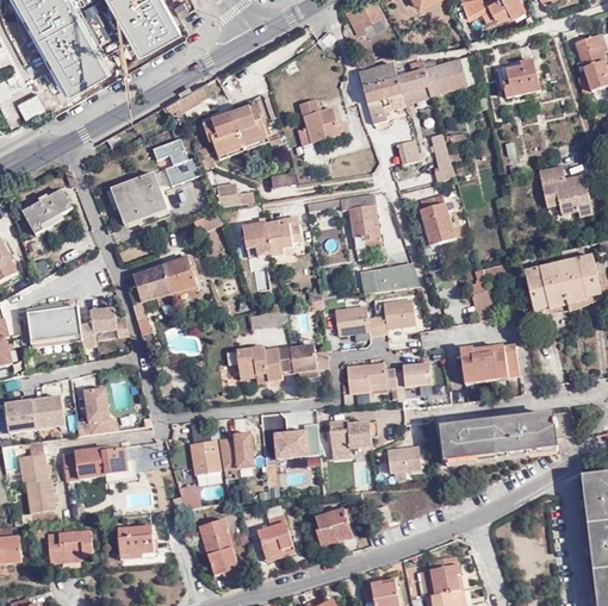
[(181,0),(172,6),(178,16),(187,11),(181,0)]
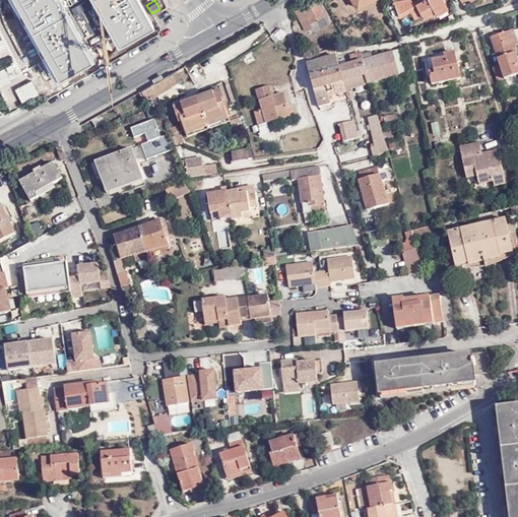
[(309,19),(323,11),(317,0),(305,0),(299,4),(302,9),(297,11),(306,27),(311,23),(309,19)]
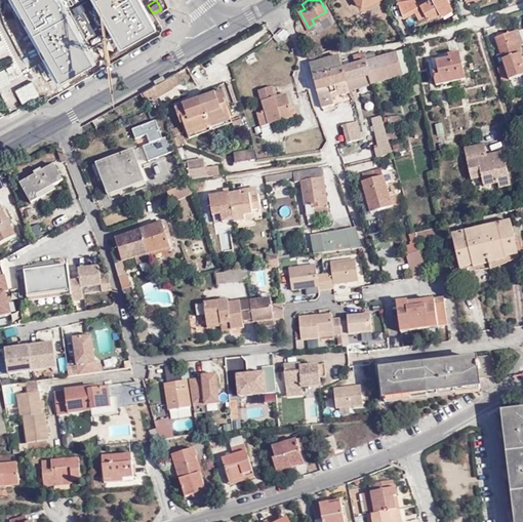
[(354,0),(359,9),(368,4),(366,0),(354,0)]
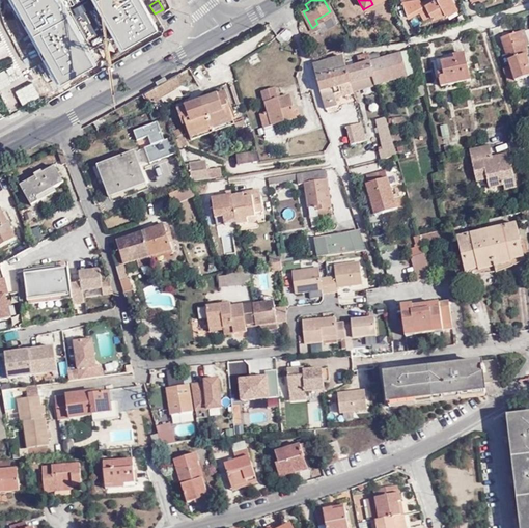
[(400,0),(406,15),(417,8),(420,15),(428,11),(430,15),(442,8),(444,10),(454,5),(452,0),(421,0),(400,0)]
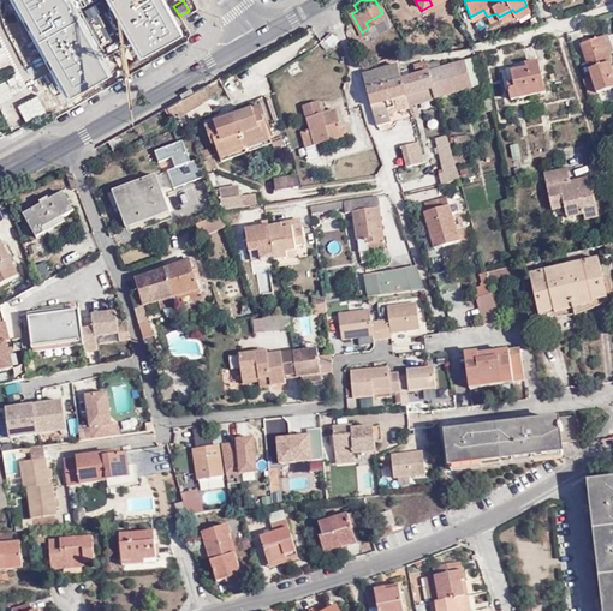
[(387,22),(382,13),(365,23),(368,28),(369,31),(387,22)]
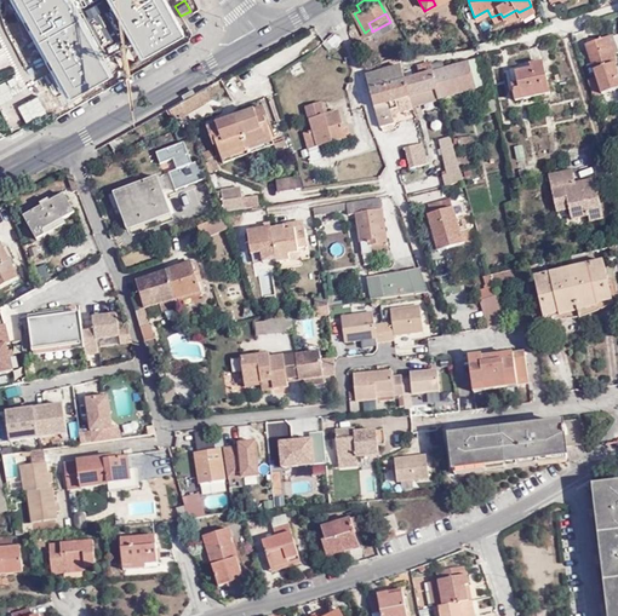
[(606,35),(612,51),(617,49),(612,33),(606,35)]
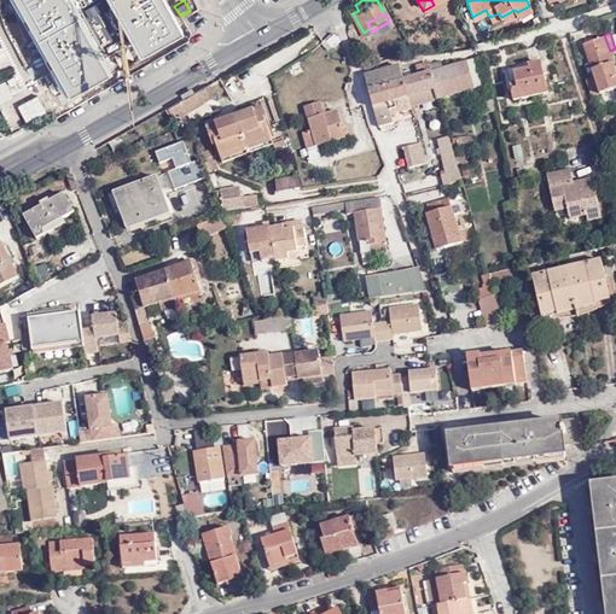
[(585,79),(591,93),(615,83),(615,77),(614,72),(615,71),(612,59),(610,51),(604,35),(582,42),(594,75),(585,79)]
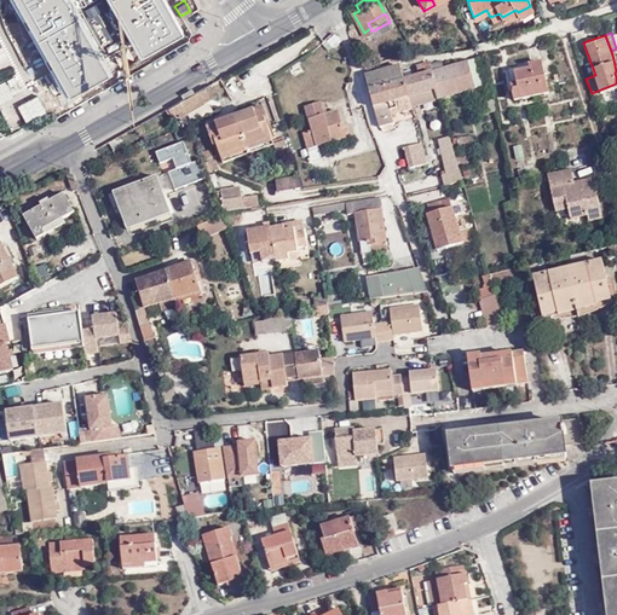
[(467,57),(474,83),(482,82),(474,54),(467,57)]
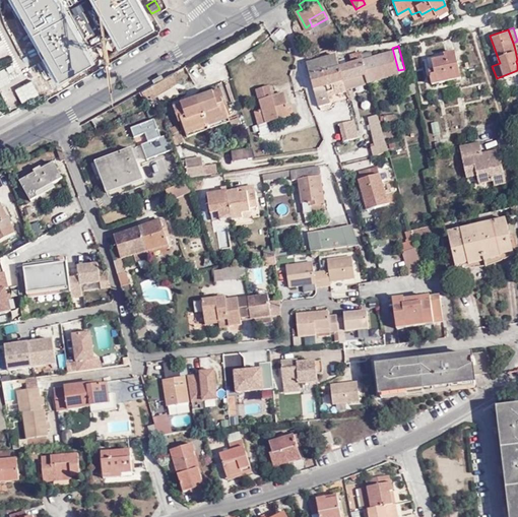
[(360,51),(362,57),(372,54),(370,48),(360,51)]
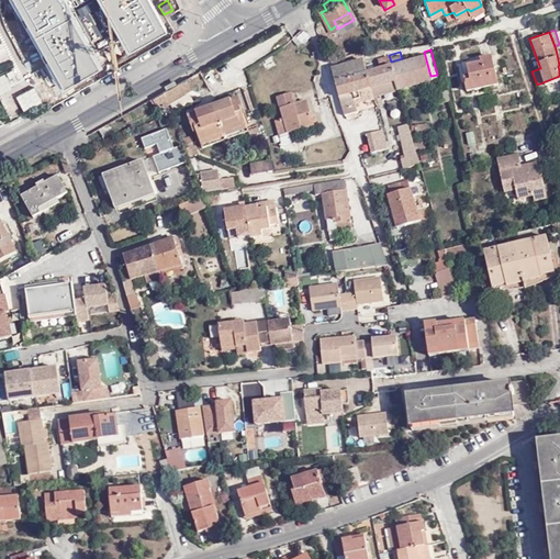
[(398,86),(430,76),(424,52),(402,58),(391,62),(398,86)]
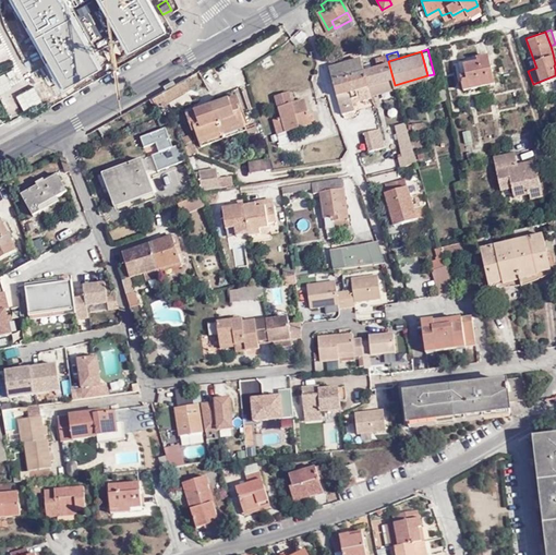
[(370,92),(395,85),(388,61),(386,55),(386,52),(373,56),(375,65),(363,69),(370,92)]
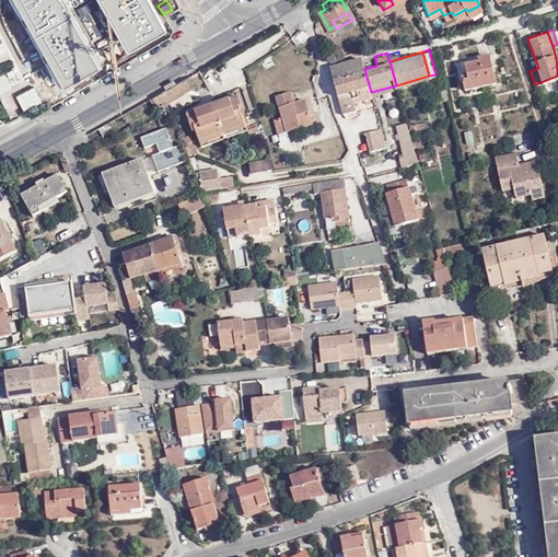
[(488,54),(478,55),(479,61),(465,65),(467,79),(463,80),(464,89),(493,82),(488,54)]
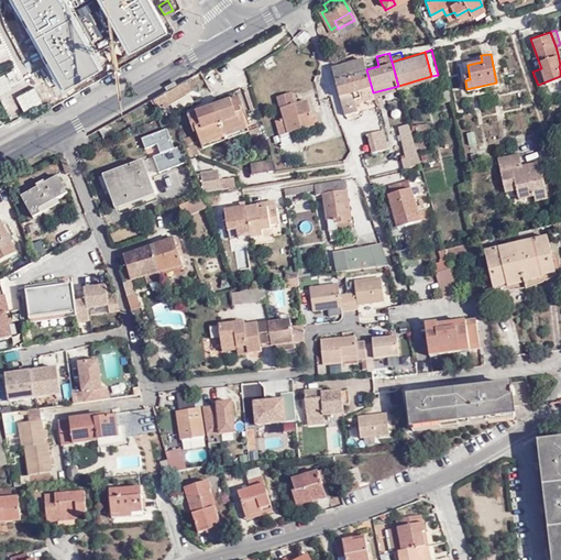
[(482,62),(481,55),(461,61),(465,80),(470,79),(468,65),(482,62)]
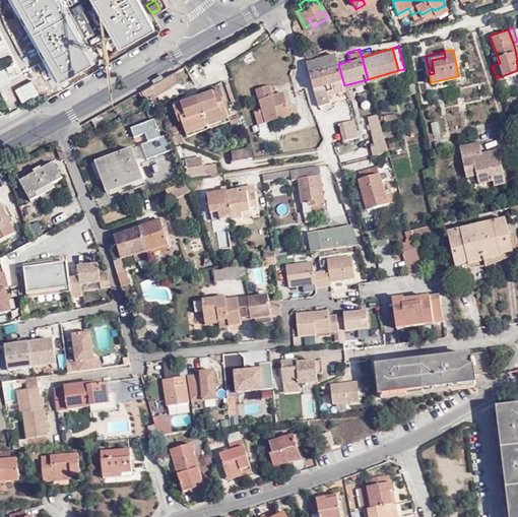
[(309,72),(338,64),(334,52),(306,61),(309,72)]
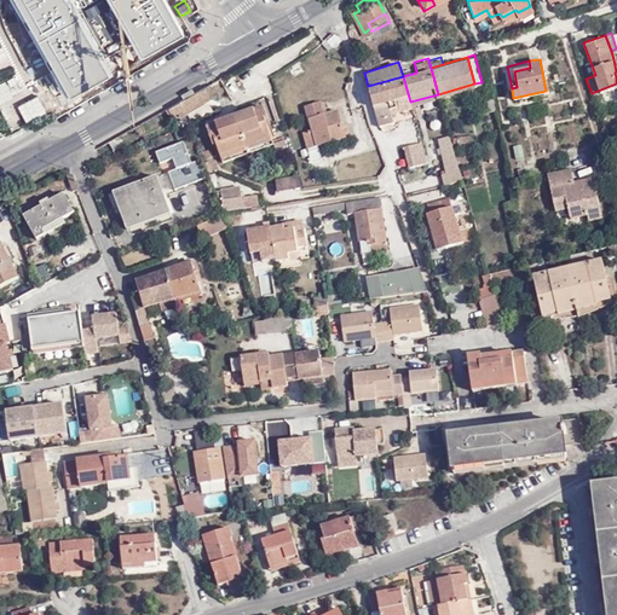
[(207,80),(202,82),(208,94),(214,91),(207,80)]
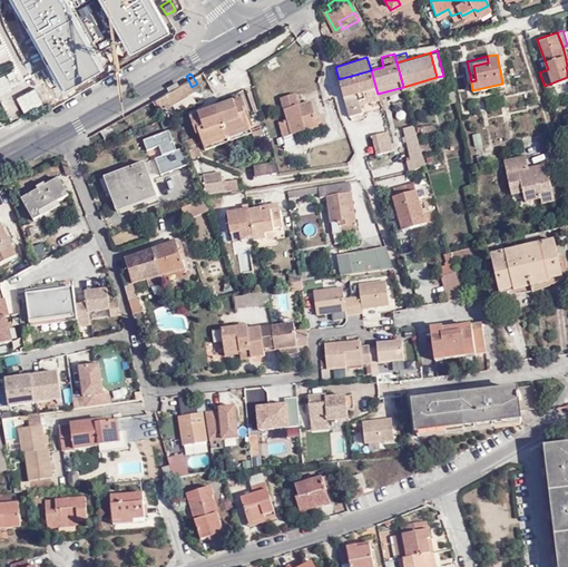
[(359,103),(370,99),(365,88),(355,90),(359,103)]
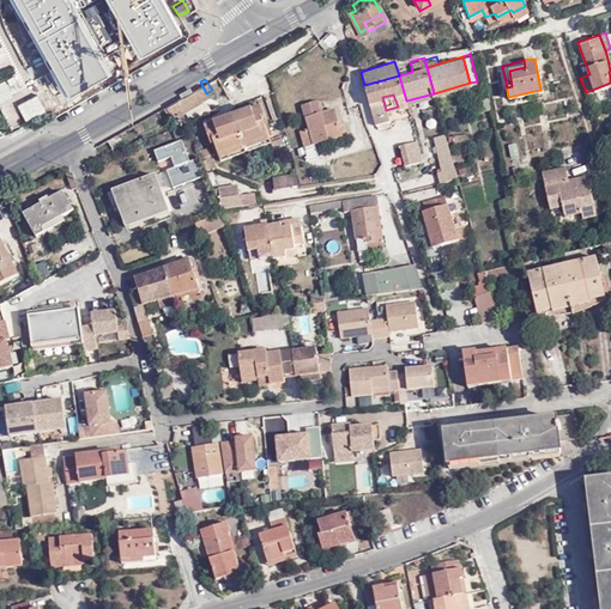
[(315,97),(300,101),(307,125),(297,127),(303,144),(327,136),(326,131),(340,128),(334,105),(319,110),(315,97)]
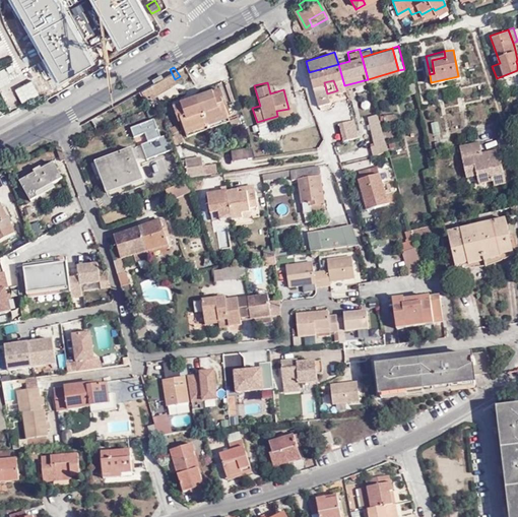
[(222,97),(224,95),(221,86),(174,105),(178,114),(181,113),(182,118),(185,128),(228,112),(224,102),(222,97)]
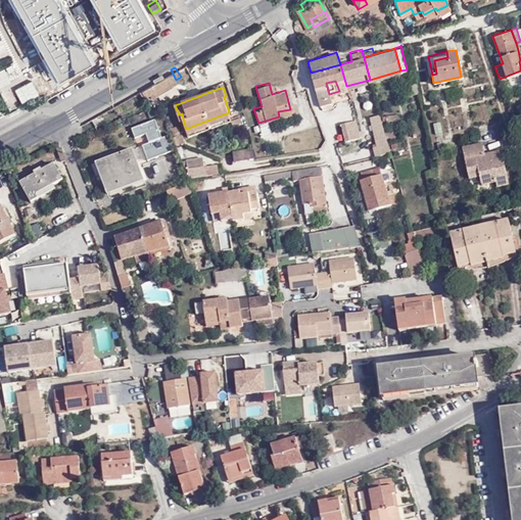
[(231,119),(229,112),(186,129),(188,134),(231,119)]
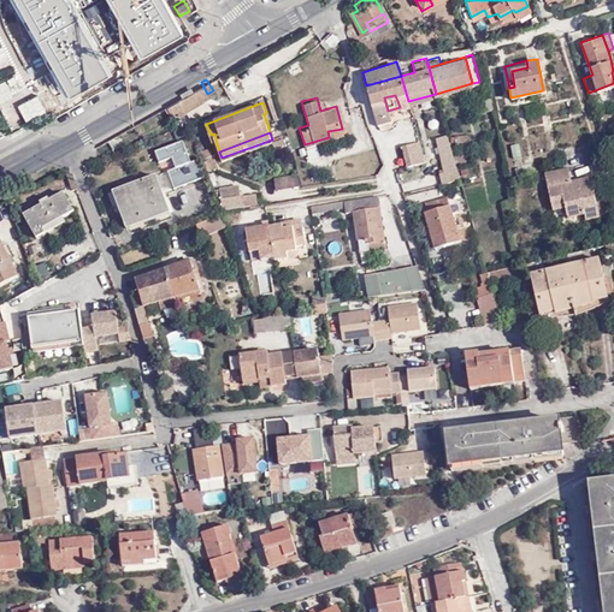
[(441,172),(443,182),(461,178),(459,172),(448,135),(447,135),(447,136),(452,150),(440,154),(444,171),(441,172)]
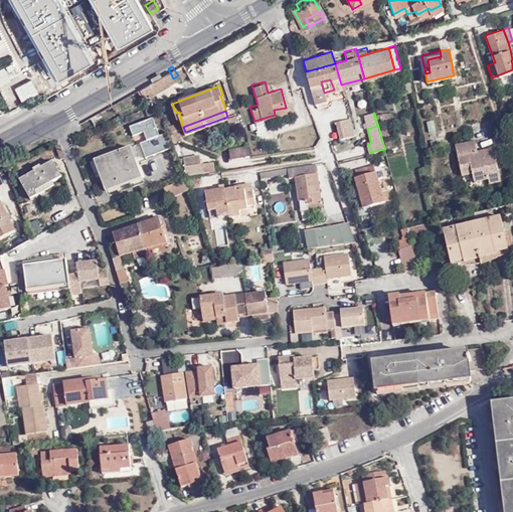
[(363,117),(367,129),(377,126),(373,114),(363,117)]
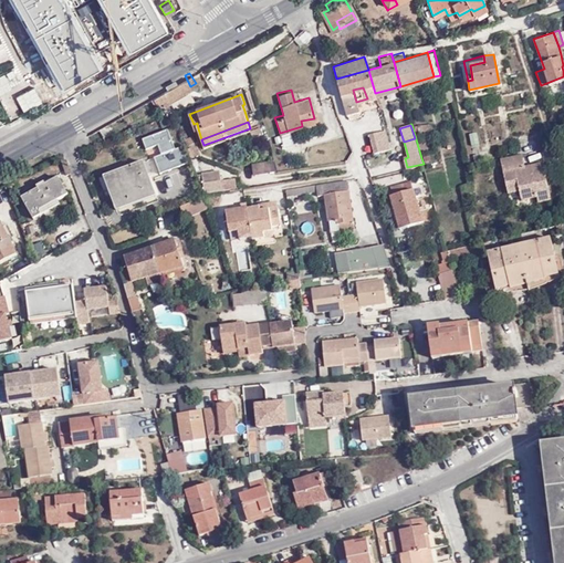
[(166,127),(141,136),(145,147),(156,142),(159,152),(152,154),(158,171),(186,160),(180,144),(174,147),(166,127)]
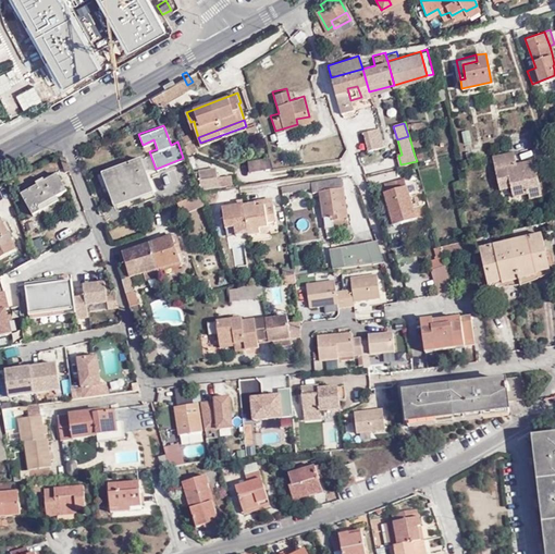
[(362,130),(368,148),(384,144),(379,125),(362,130)]
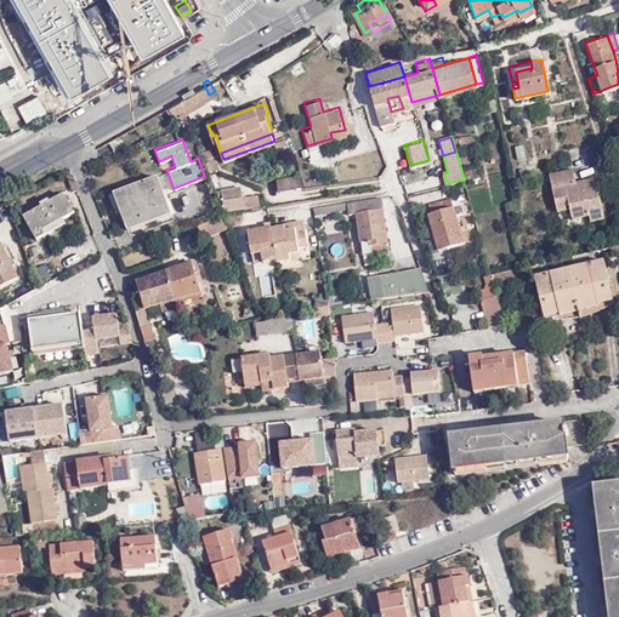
[(214,153),(204,156),(208,169),(219,165),(214,153)]
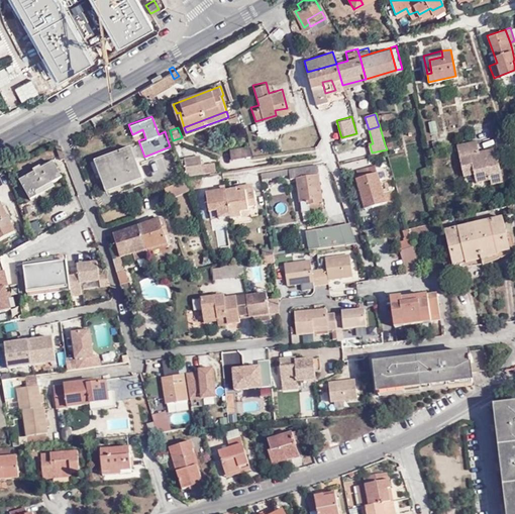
[(477,137),(456,141),(465,173),(475,171),(477,180),(491,177),(492,182),(503,179),(496,146),(486,148),(487,151),(481,152),(480,149),(477,137)]
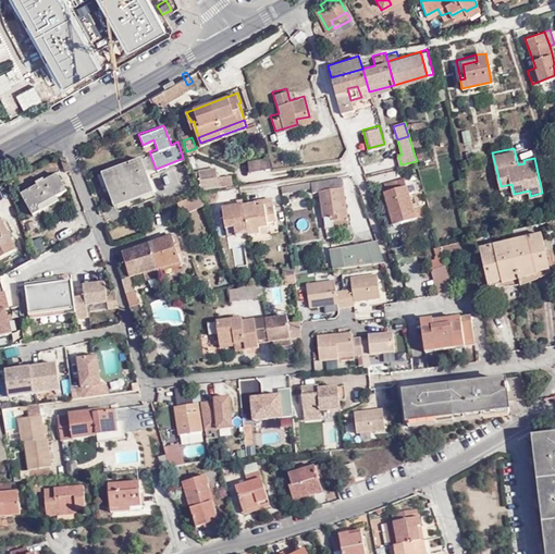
[(66,165),(62,154),(57,151),(62,168),(66,165)]
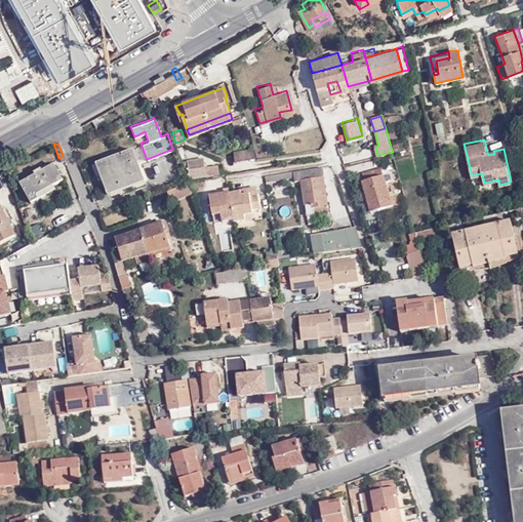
[(103,188),(142,174),(131,146),(120,150),(121,154),(94,163),(103,188)]
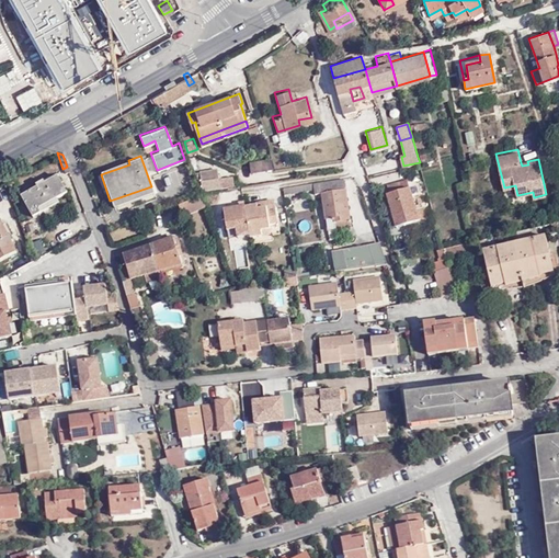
[(271,164),(267,156),(246,159),(248,169),(271,164)]
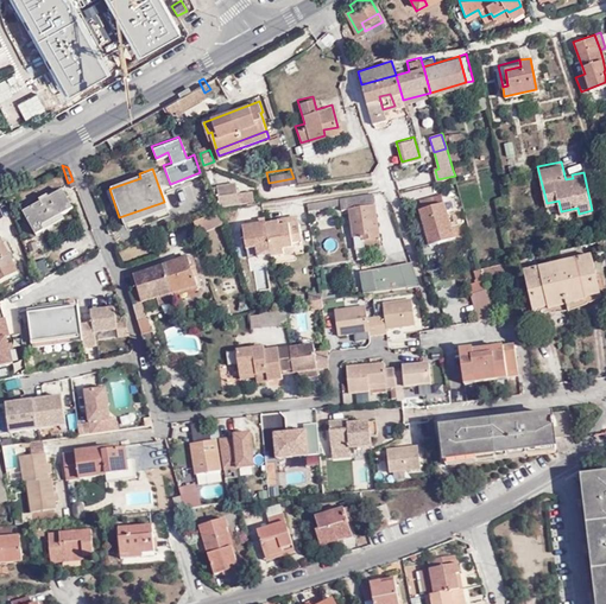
[(209,185),(215,203),(216,202),(218,205),(252,199),(250,189),(235,191),(234,180),(209,185)]
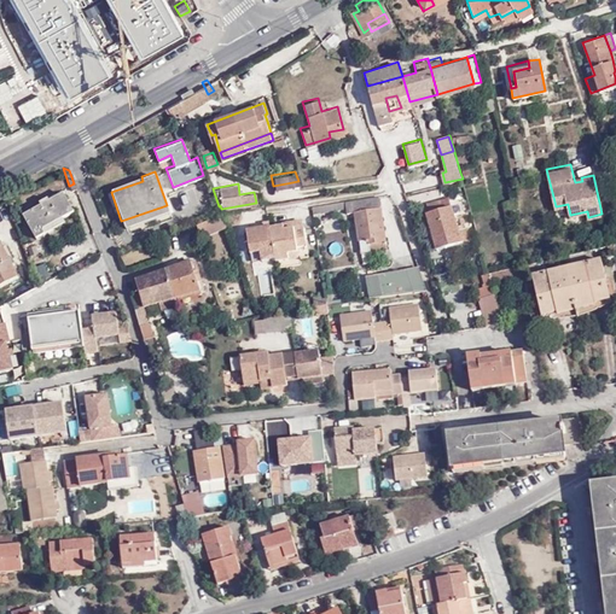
[(40,227),(58,215),(68,209),(57,191),(19,214),(34,237),(42,231),(40,227)]
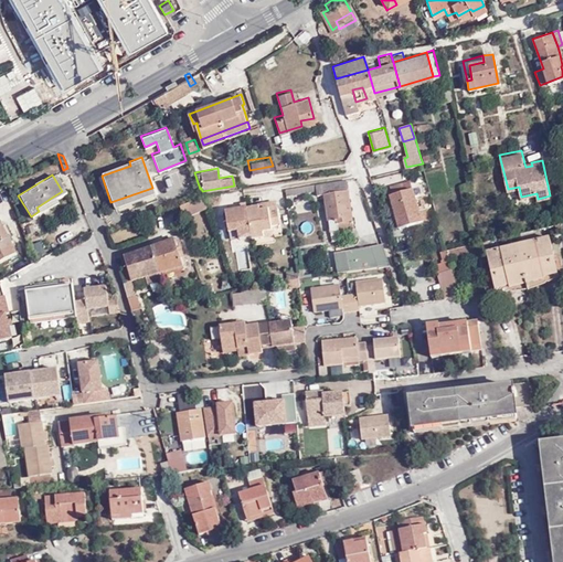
[(352,214),(347,175),(280,186),(282,193),(317,188),(318,192),(325,191),(328,225),(338,224),(337,218),(352,214)]
